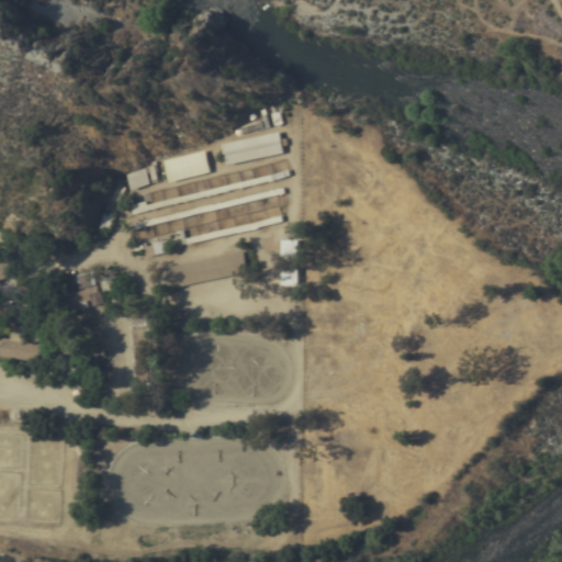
[(280,131),(284,152),(227,165),(223,144),(280,131)]
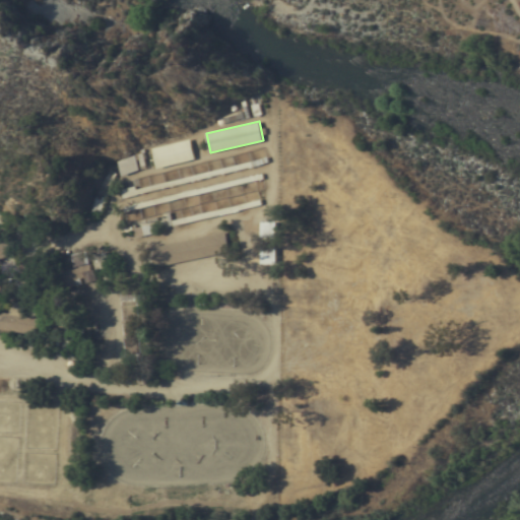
[(190,138),(195,158),(156,168),(151,148),(190,138)]
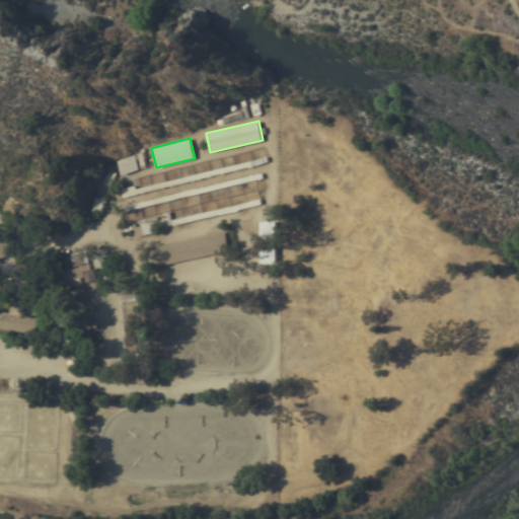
[(116,160),(134,154),(139,168),(121,175),(116,160)]
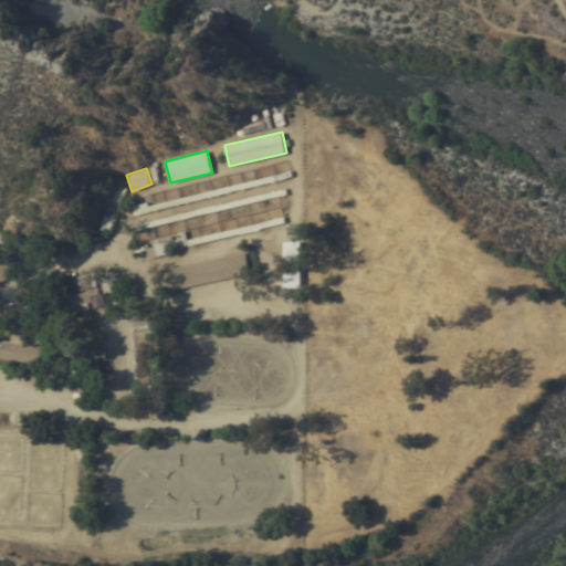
[(293,176),(259,185),(257,186),(255,185),(244,188),(244,189),(242,189),(242,188),(219,194),(219,195),(217,196),(217,195),(212,196),(210,197),(210,196),(189,201),(189,202),(187,202),(187,201),(179,203),(177,205),(177,203),(156,209),(157,210),(155,210),(154,210),(149,211),(147,212),(147,211),(133,215),(132,209),(292,170),(293,176)]
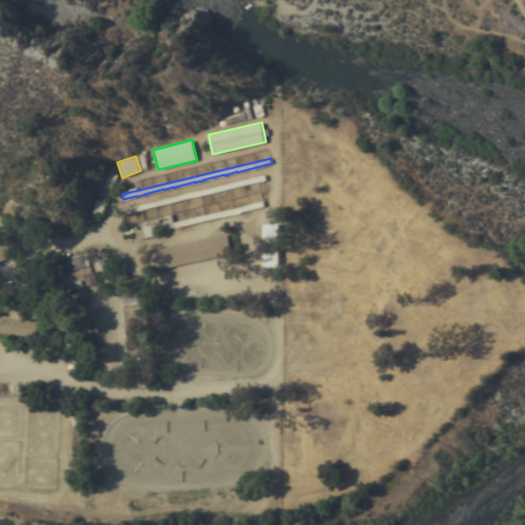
[(111,171),(117,175),(112,183),(108,190),(102,186),(105,179),(111,171)]
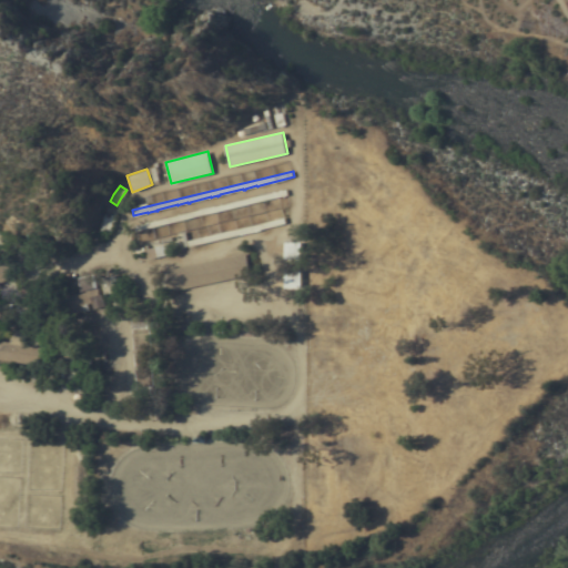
[(135,225),(146,223),(146,222),(149,221),(150,222),(154,221),(154,220),(156,219),(158,220),(179,215),(179,214),(181,213),(181,214),(204,209),(274,192),(274,191),(276,191),(276,192),(281,191),(281,190),(283,189),(283,190),(295,188),(296,193),(279,196),(205,214),(137,231),(135,225)]
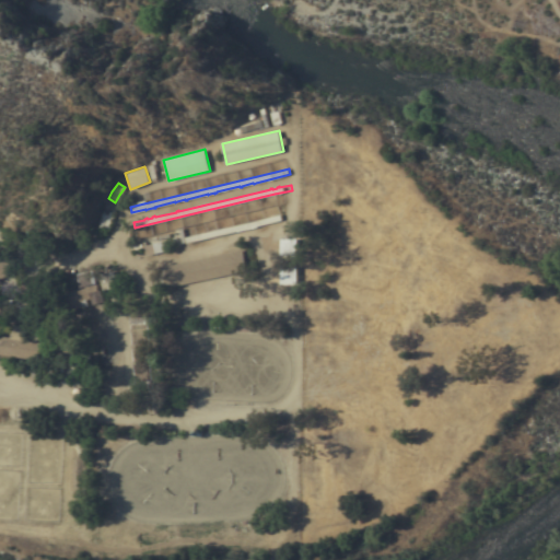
[(298,210),(299,216),(187,242),(186,236),(298,210)]
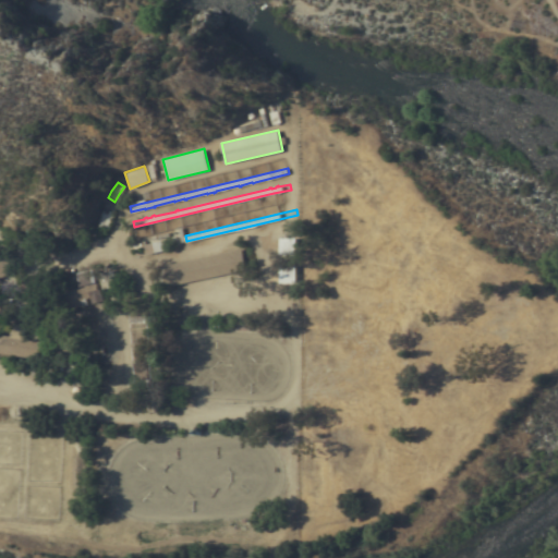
[(97,225),(101,211),(113,215),(109,228),(97,225)]
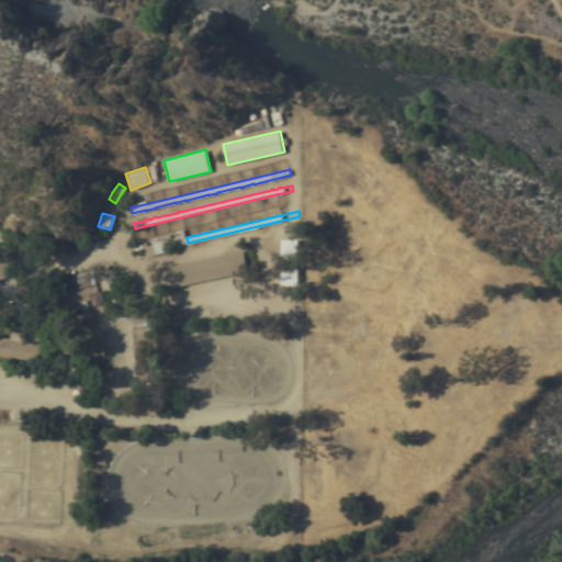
[(279,242),(280,260),(295,259),(295,242),(279,242)]
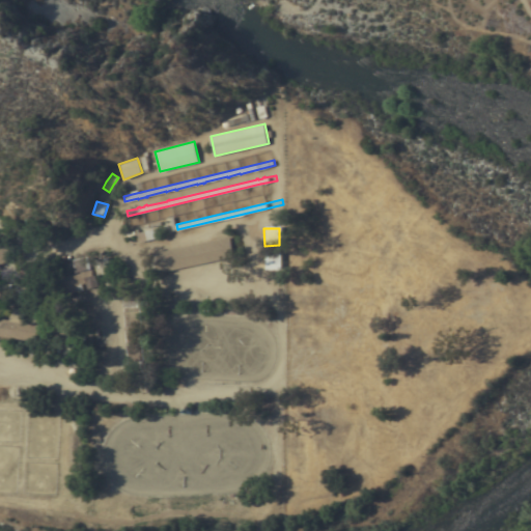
[(0,248),(7,247),(11,261),(0,263),(0,248)]
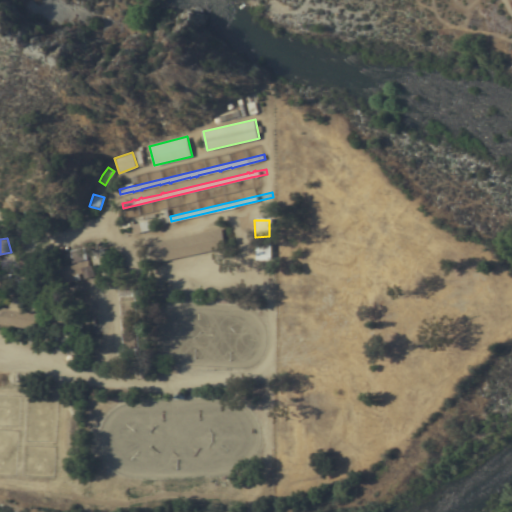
[(270,261),(270,245),(255,245),(254,261),(270,261)]
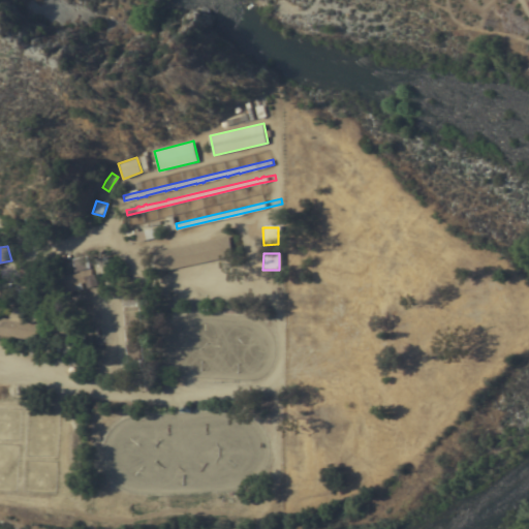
[(74,258),(91,254),(94,267),(76,271),(74,258)]
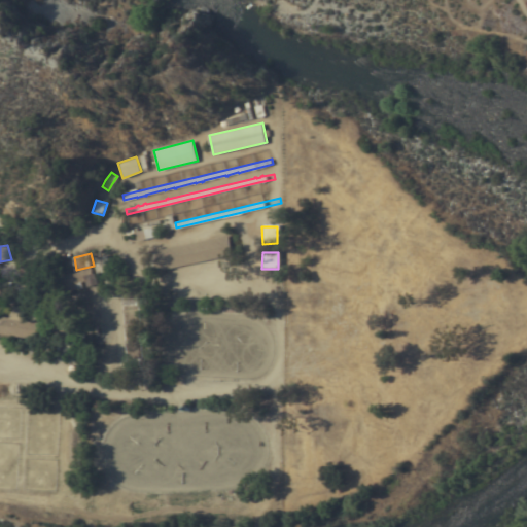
[(95,257),(109,254),(112,270),(98,273),(95,257)]
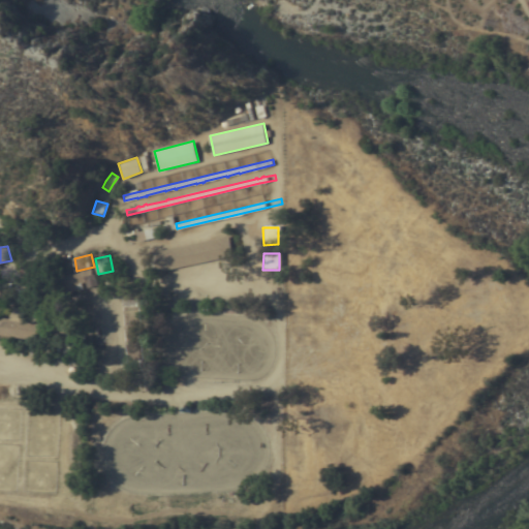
[(83,283),(84,288),(68,291),(67,288),(66,288),(63,275),(78,272),(78,273),(82,272),(82,271),(93,269),(95,280),(83,283)]
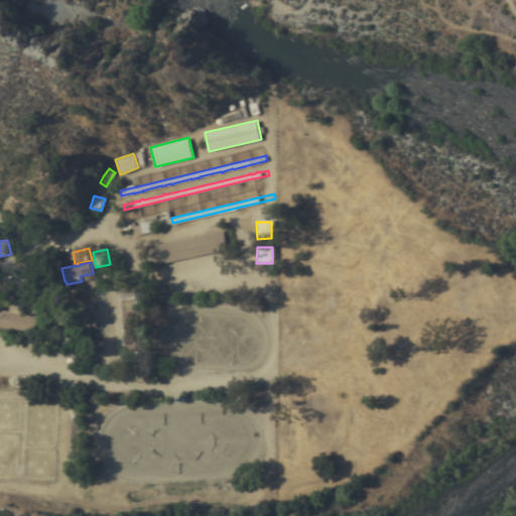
[(0,274),(11,275),(10,291),(0,290),(0,274)]
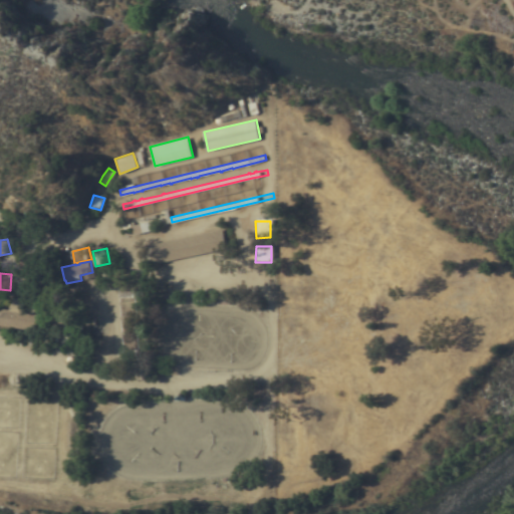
[(0,312),(1,307),(10,309),(12,296),(26,299),(24,311),(39,313),(36,332),(27,330),(27,328),(0,324),(0,312)]
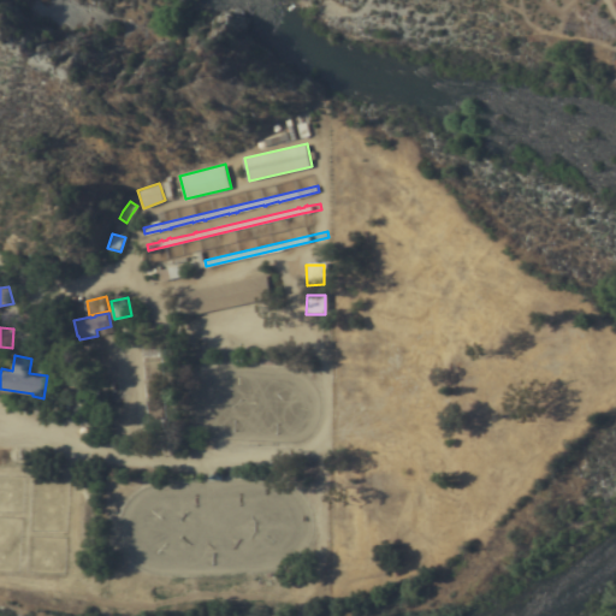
[(77,397),(75,397),(76,391),(78,392),(78,390),(84,391),(84,392),(87,394),(84,403),(82,403),(81,416),(73,416),(77,397)]
